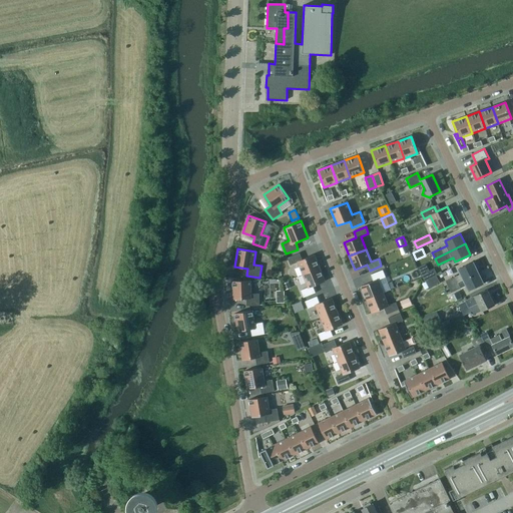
[(298,262),(303,275),(320,268),(315,254),(302,260),(300,252),(288,258),(291,265),(298,262)]
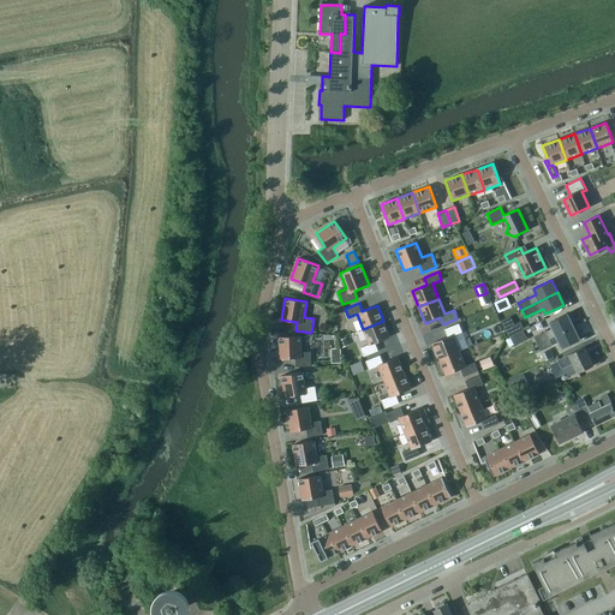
[(535,338),(537,344),(573,326),(567,314),(549,323),(553,329),(535,338)]
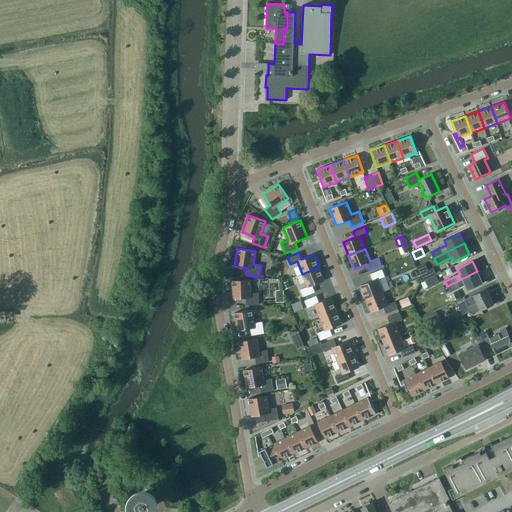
[(324,280),(319,267),(302,274),(307,287),(300,290),(303,297),(315,292),(312,285),(324,280)]
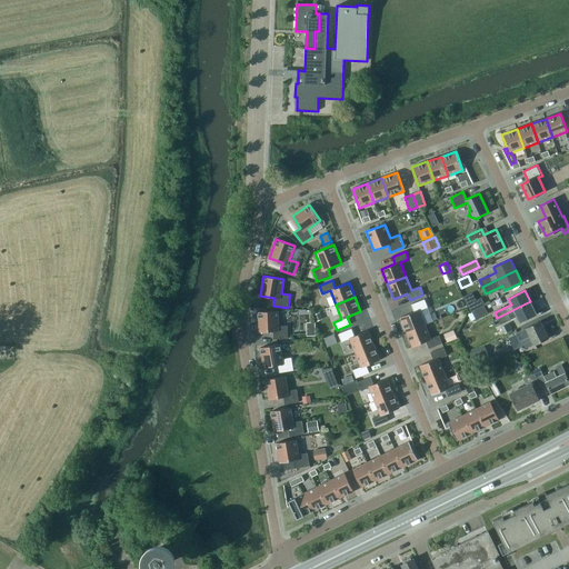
[(407,332),(425,325),(419,310),(428,307),(425,299),(411,305),(415,311),(400,317),(407,332)]
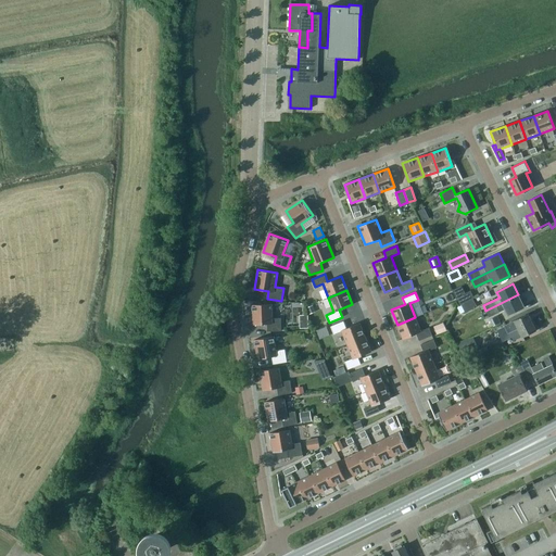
[(470,292),(457,299),(460,304),(474,299),(470,292)]
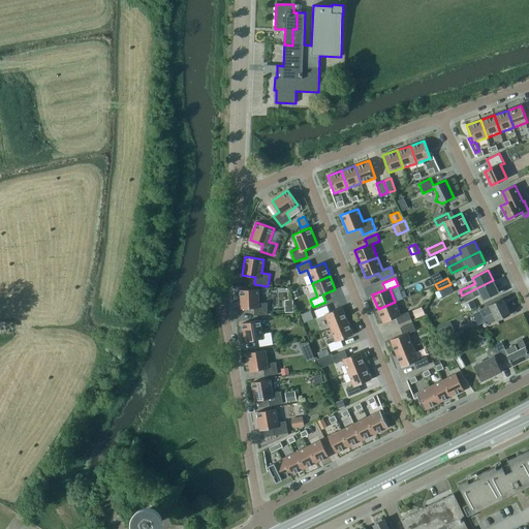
[(493,280),(462,296),(465,302),(480,294),(483,300),(499,292),(493,280)]
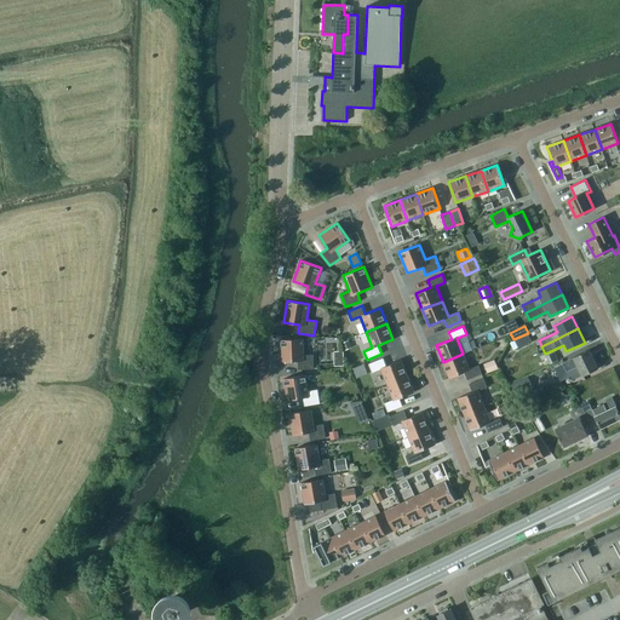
[(527,333),(514,339),(518,349),(532,343),(527,333)]
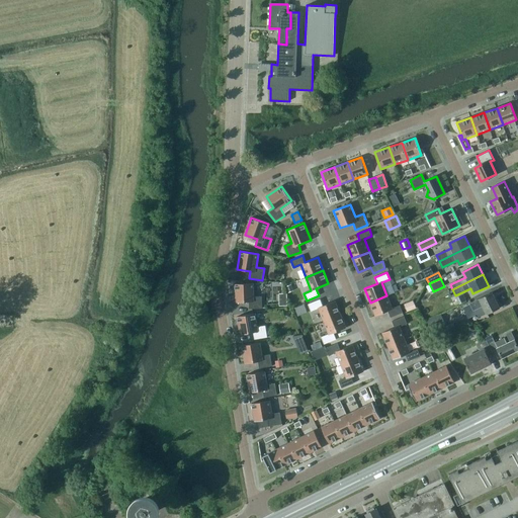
[(262,296),(254,296),(253,283),(235,283),(236,301),(249,301),(249,309),(262,309),(262,296)]
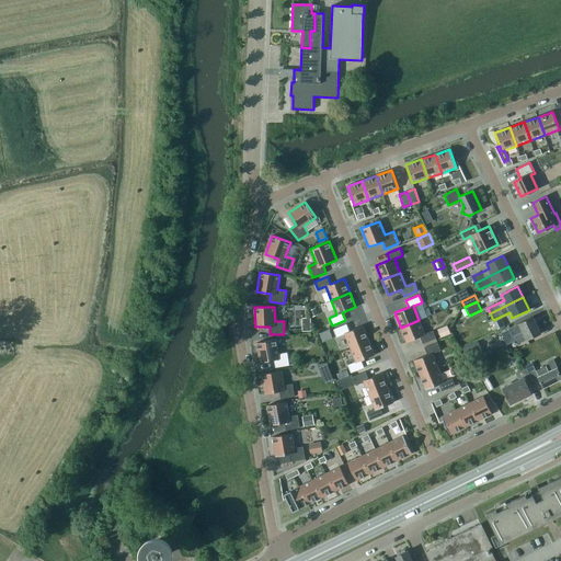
[(513,336),(523,331),(527,340),(540,333),(533,318),(508,329),(513,336)]
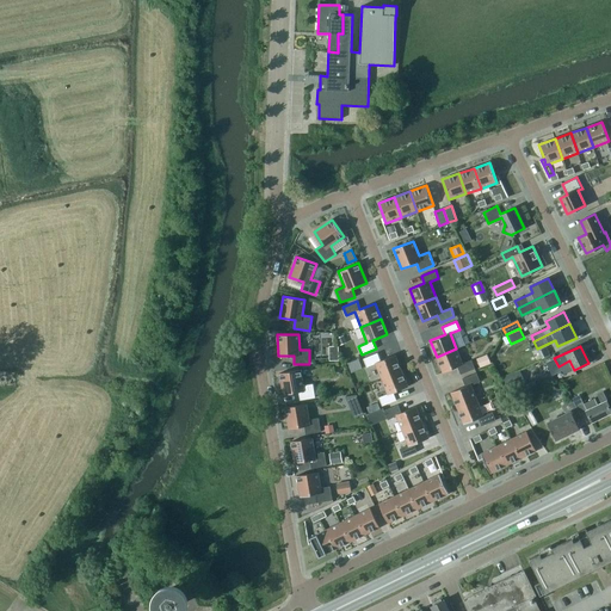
[(463,364),(456,349),(437,357),(443,372),(457,366),(461,375),(475,369),(471,360),(463,364)]
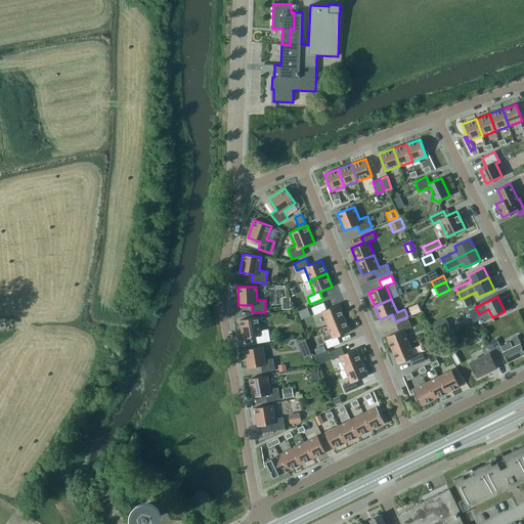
[(322,311),(328,324),(344,317),(339,304),(326,309),(323,303),(311,307),(314,314),(322,311)]
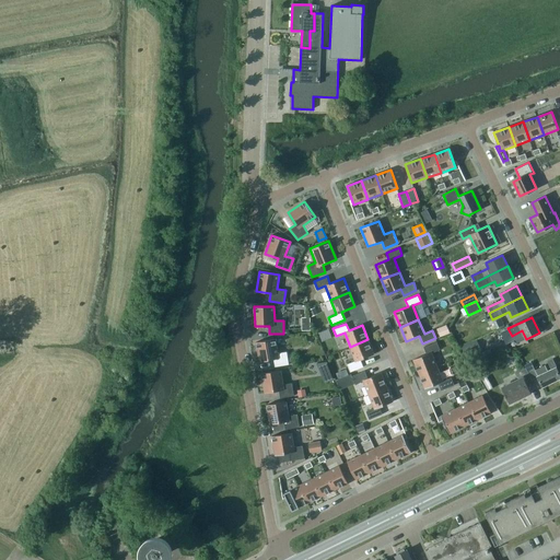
[(440,337),(450,333),(446,325),(436,329),(440,337)]
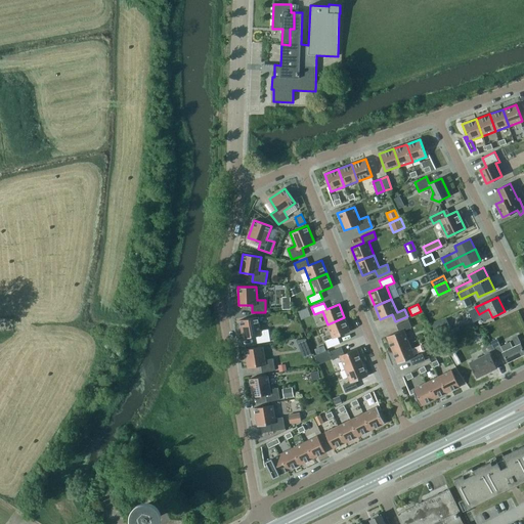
[(298,311),(301,319),(310,315),(307,307),(298,311)]
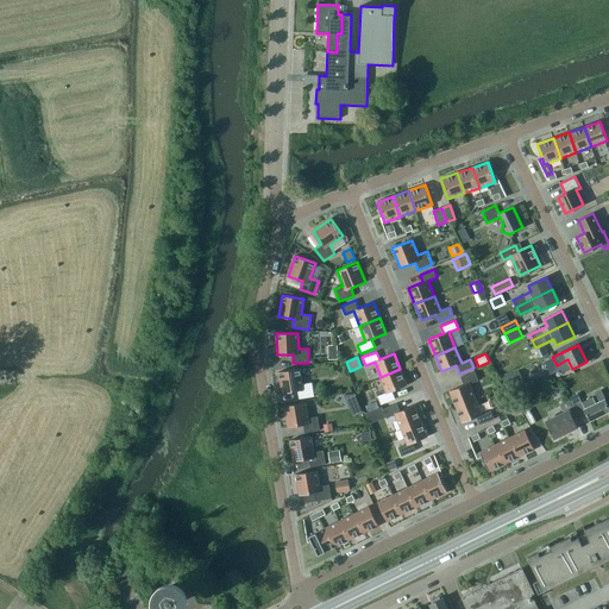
[(278,372),(282,393),(297,390),(299,399),(314,396),(312,382),(302,384),(300,369),(278,372)]
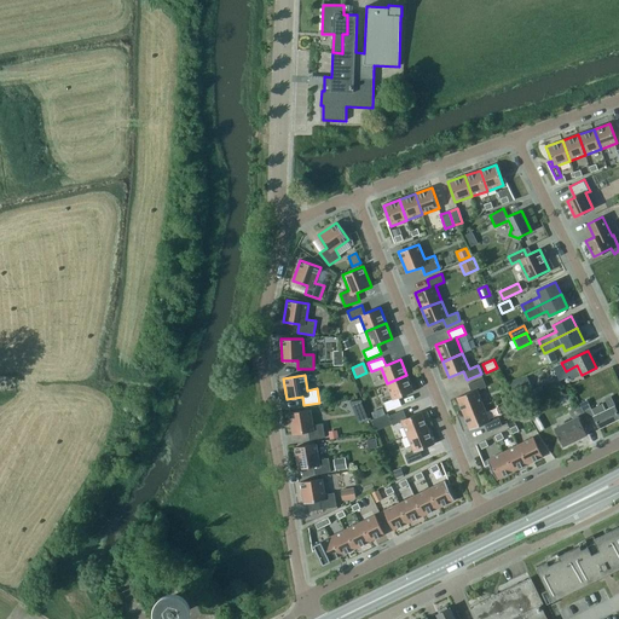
[(406,375),(387,383),(393,399),(383,403),(387,411),(401,405),(398,398),(414,392),(406,375)]
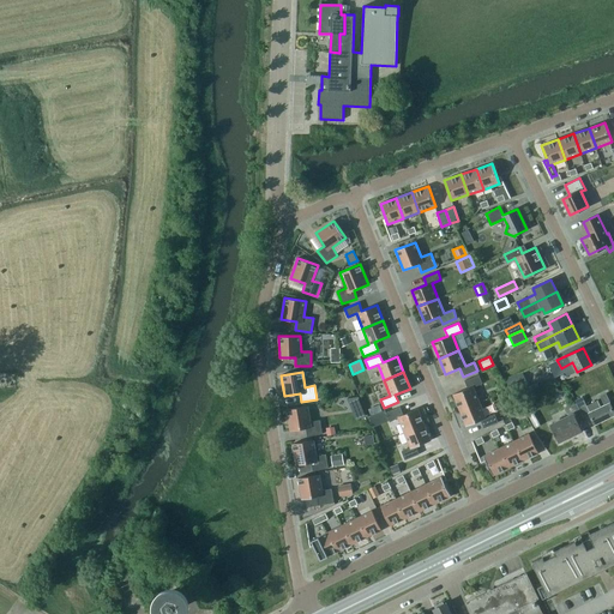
[(506,380),(511,391),(528,384),(522,373),(506,380)]
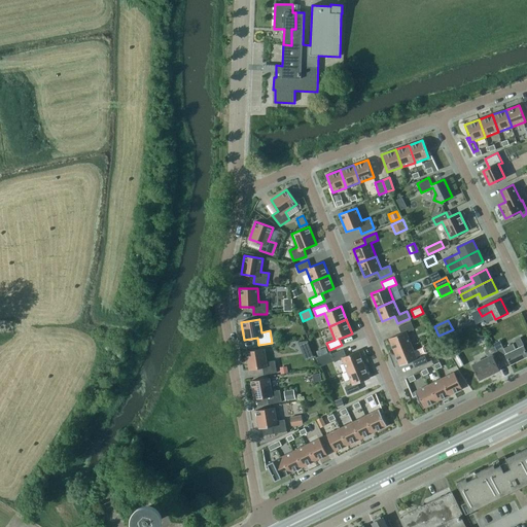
[(389,339),(394,352),(412,345),(407,332),(414,329),(411,321),(398,326),(401,334),(389,339)]
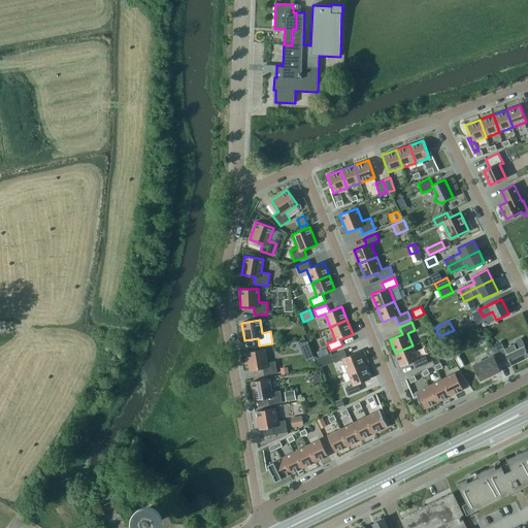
[(495,347),(501,359),(507,356),(512,365),(527,357),(527,353),(525,347),(522,338),(517,341),(520,349),(517,351),(514,344),(504,350),(500,342),(495,344),(495,347)]
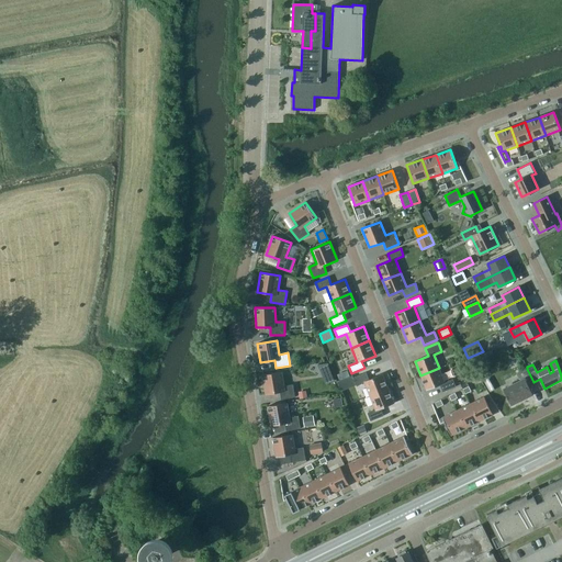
[(328,362),(318,364),(326,383),(335,380),(328,362)]
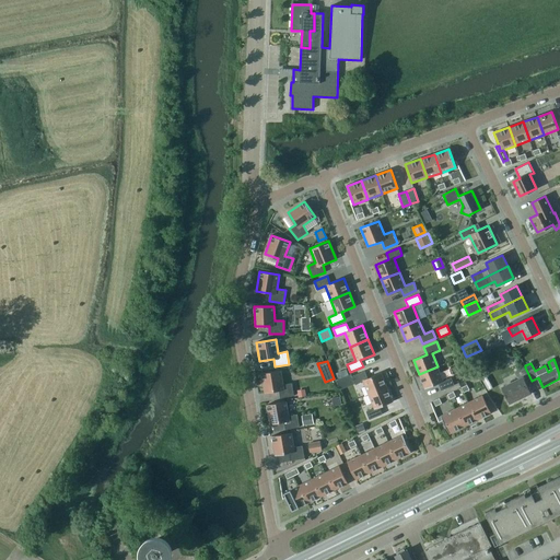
[(443,381),(438,366),(419,374),(426,388),(439,383),(441,391),(454,385),(451,377),(443,381)]
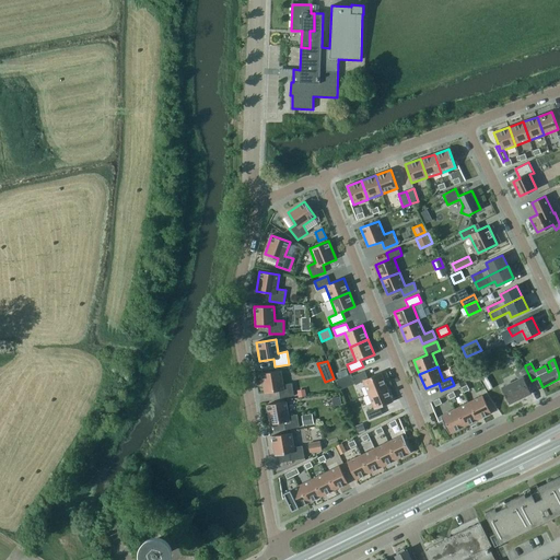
[(532,381),(525,368),(515,373),(518,380),(502,387),(510,403),(531,393),(526,383),(532,381)]
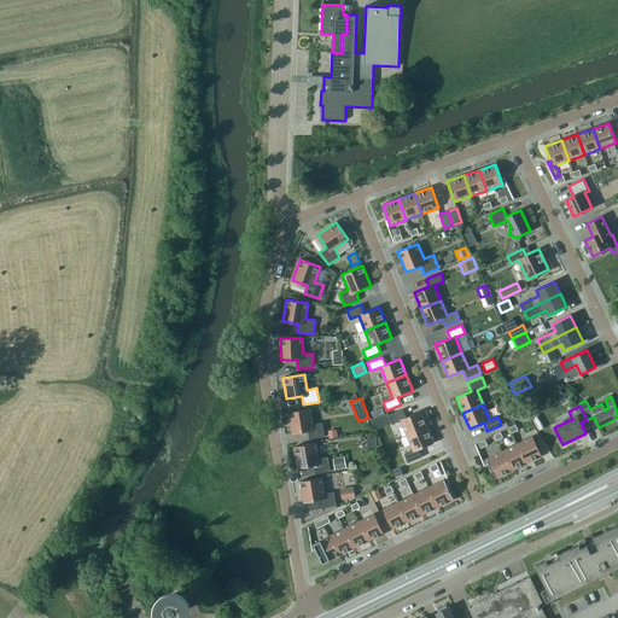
[(289,412),(292,433),(308,431),(309,439),(325,437),(322,423),(313,424),(310,408),(289,412)]
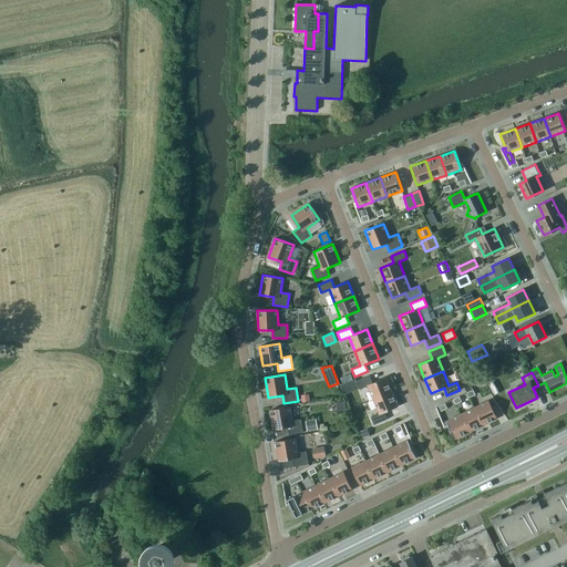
[(368,385),(373,400),(392,392),(385,377),(372,382),(370,375),(357,381),(360,389),(368,385)]
